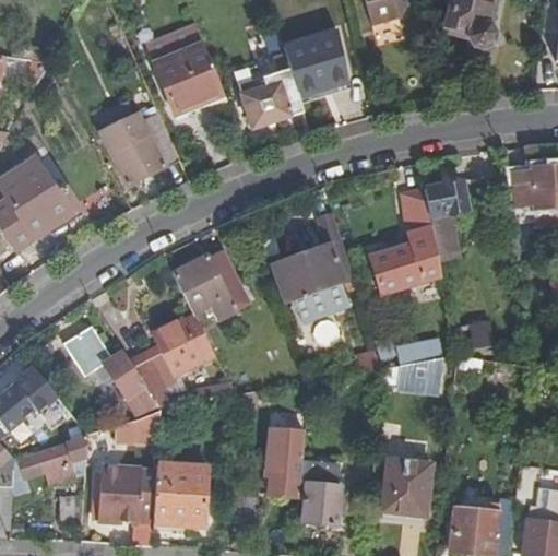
[(367,0),(366,1),(375,26),(401,18),(408,3),(402,0),(367,0)]
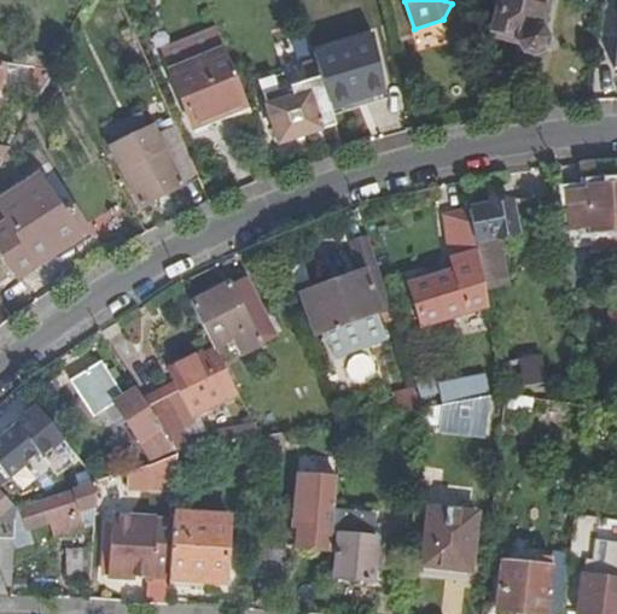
[(499,0),(492,33),(519,41),(518,46),(522,51),(533,53),(543,48),(545,37),(539,30),(534,29),(540,0),(499,0)]
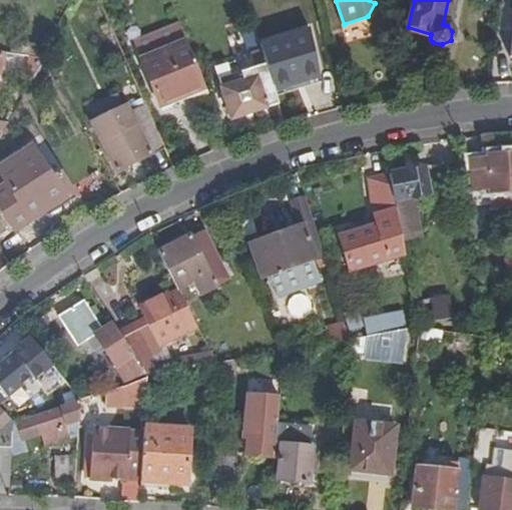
[(158,91),(180,82),(178,77),(199,68),(181,24),(138,41),(158,91)]
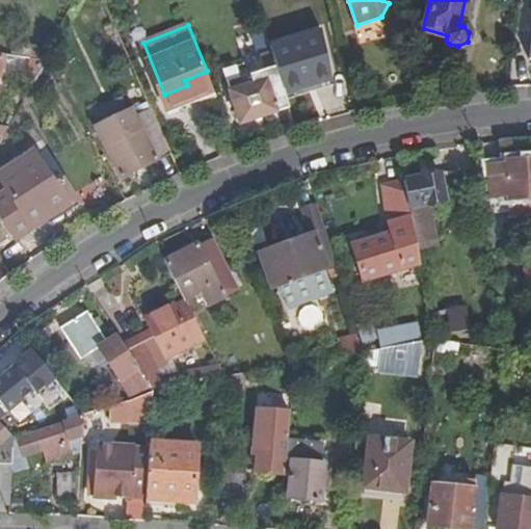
[(239,122),(289,106),(272,56),(260,59),(266,79),(229,90),(239,122)]
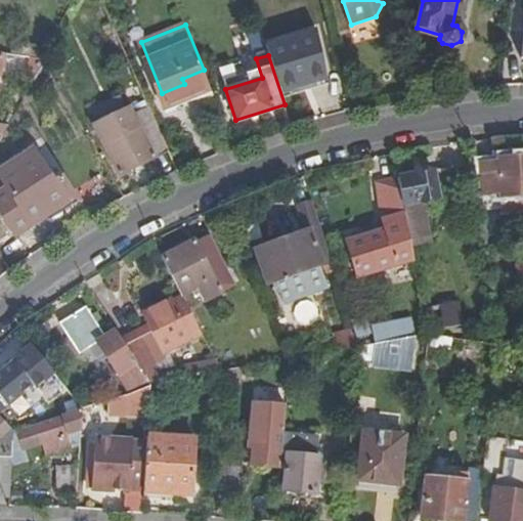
[(328,55),(280,72),(292,103),(339,88),(328,55)]
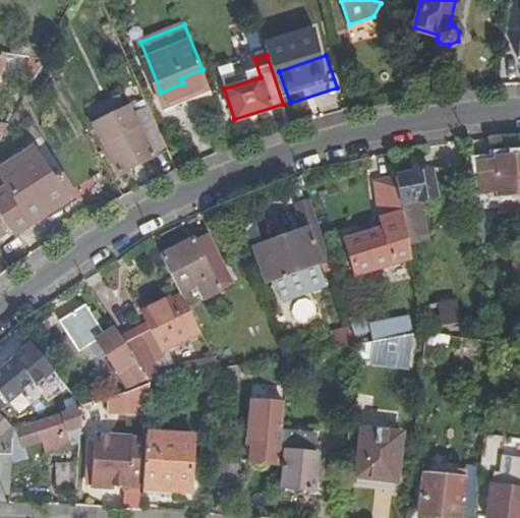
[(183,83),(205,74),(203,69),(181,78),(183,83)]
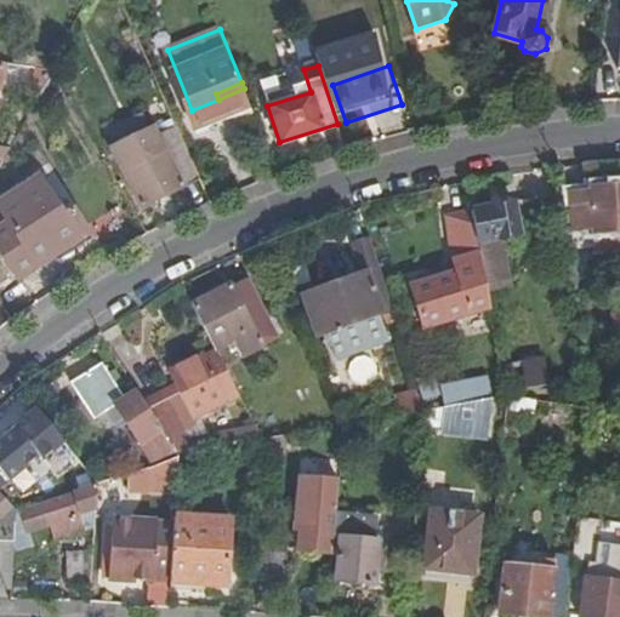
[(174,116),(155,125),(163,142),(181,132),(174,116)]
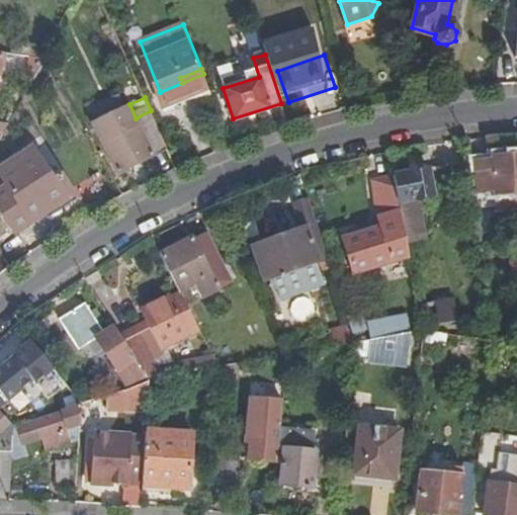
[(118,172),(167,148),(151,110),(136,118),(130,104),(95,121),(118,172)]
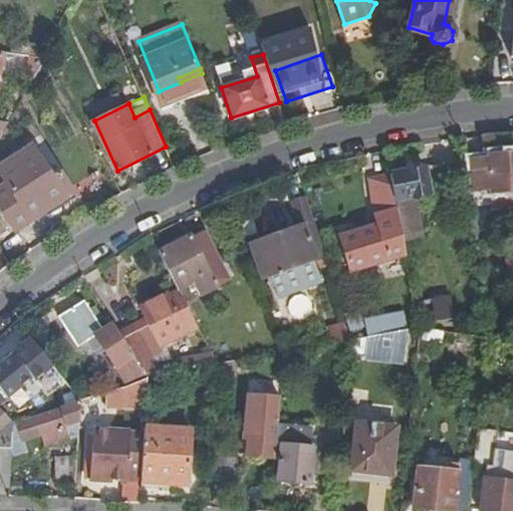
[(0,181),(2,185),(0,186),(0,203),(16,227),(32,216),(28,210),(41,202),(45,208),(77,187),(65,167),(56,174),(35,142),(0,165),(0,169),(1,171),(0,171),(0,181)]
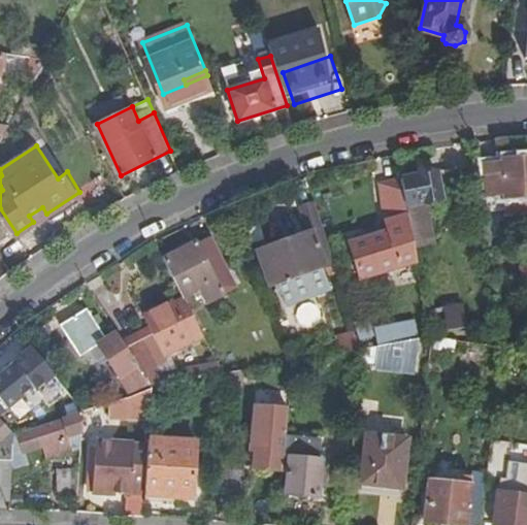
[(526,157),(485,160),(488,207),(526,204),(526,157)]
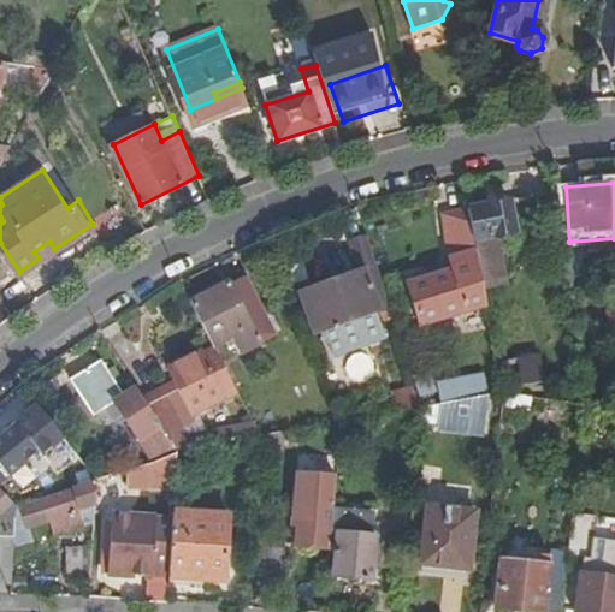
[(480,277),(483,290),(504,286),(494,237),(533,230),(526,195),(466,206),(467,209),(480,277)]
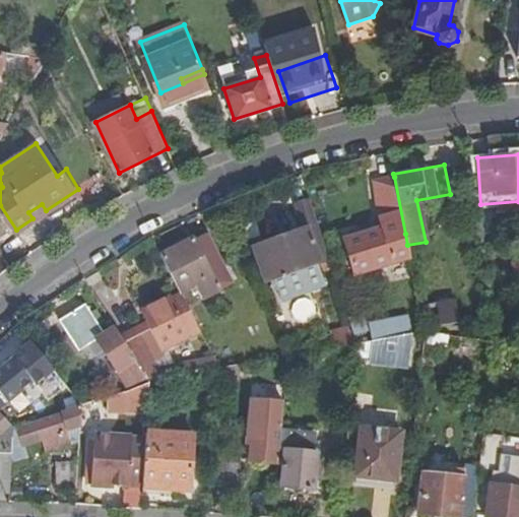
[(394,236),(405,234),(394,177),(378,180),(386,221),(391,220),(394,236)]
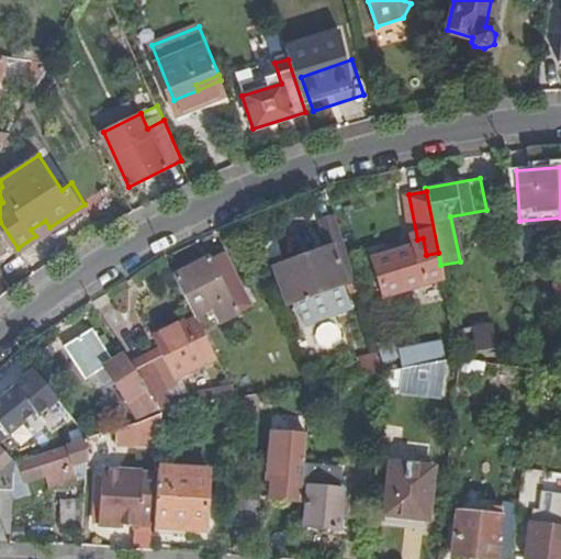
[(352,280),(356,279),(334,213),(318,217),(327,247),(294,260),(273,268),(289,305),(346,283),(350,292),(356,290),(352,280)]
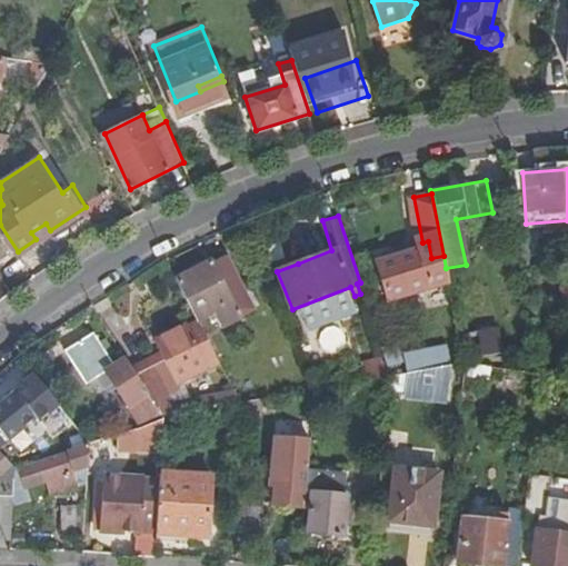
[(389,299),(430,290),(419,248),(378,259),(389,299)]
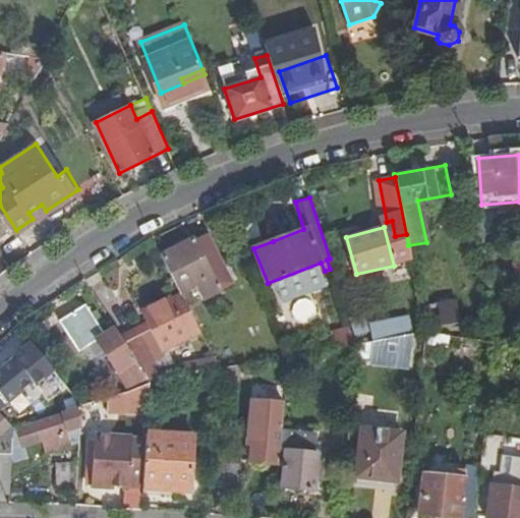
[(163,253),(181,290),(191,285),(193,289),(198,287),(204,298),(235,283),(210,231),(163,253)]
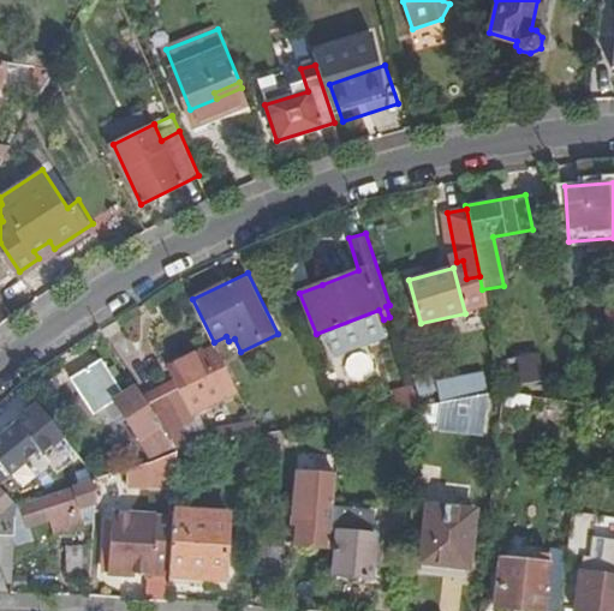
[(258,432),(252,420),(186,433),(182,421),(194,417),(192,413),(237,390),(215,347),(203,353),(202,349),(167,366),(178,387),(148,402),(177,448),(177,449),(258,432)]
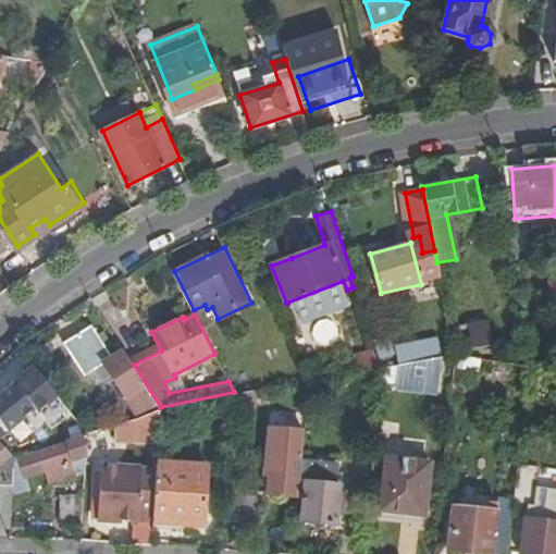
[(454,322),(459,346),(490,341),(485,317),(454,322)]
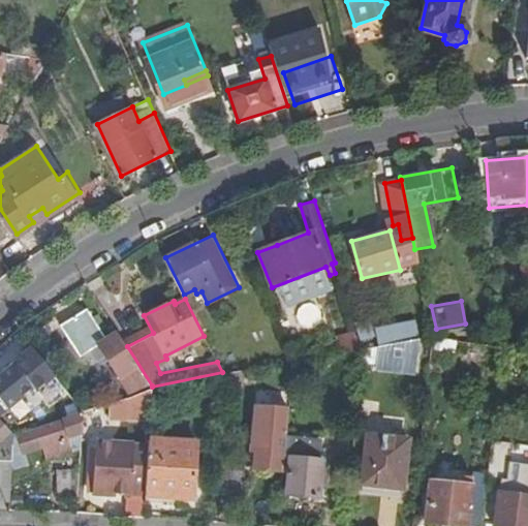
[(127,346),(118,332),(107,338),(88,308),(60,323),(81,353),(89,348),(96,360),(105,353),(131,393),(152,387),(152,385),(127,346)]
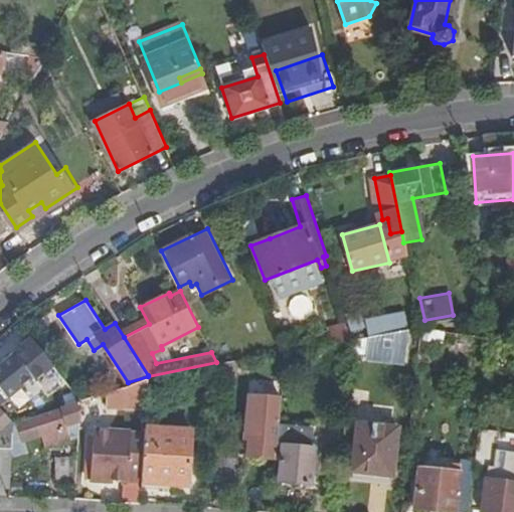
[(358,309),(345,312),(351,330),(363,326),(358,309)]
